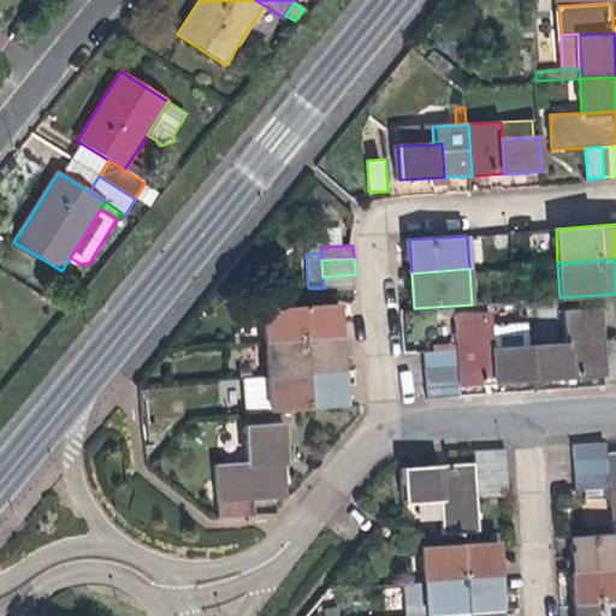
[(356,291),(355,274),(323,277),(324,288),(324,292),(356,291)]
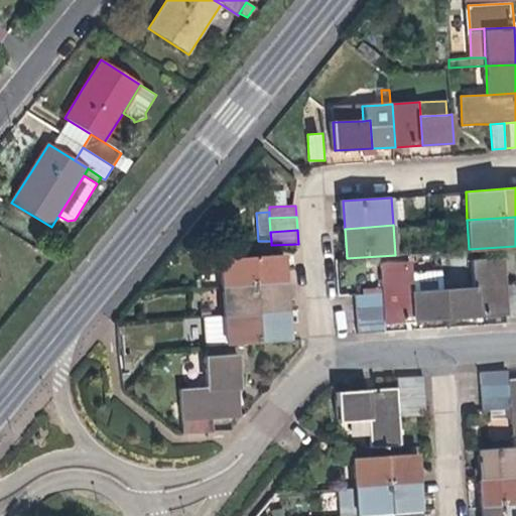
[(222,259),(224,287),(286,283),(285,270),(284,255),(222,259)]
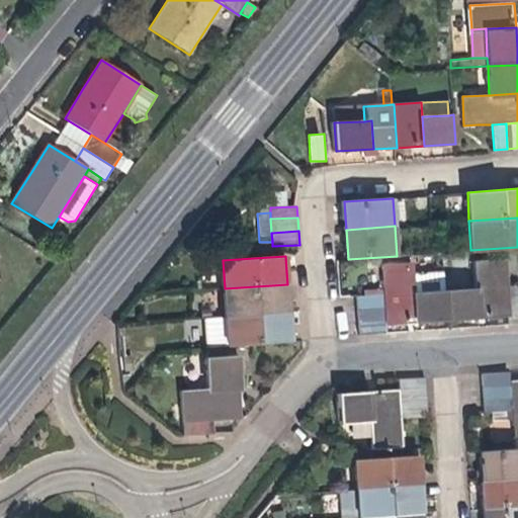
[(475,261),(477,288),(479,318),(491,317),(507,316),(506,311),(505,298),(505,286),(503,259),(475,261)]
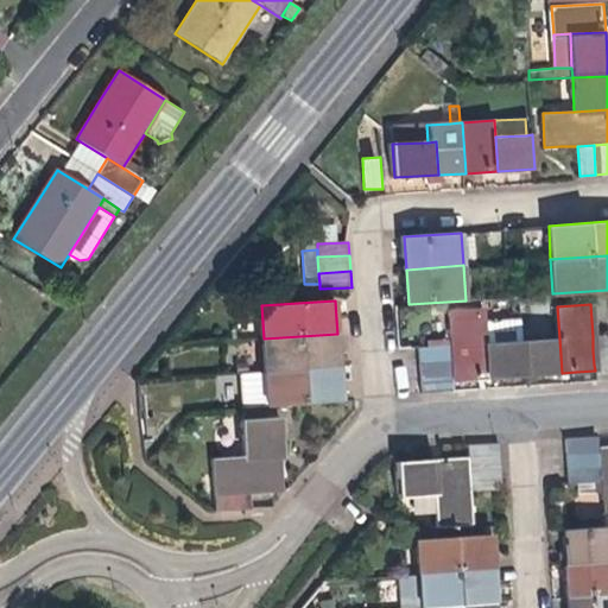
[(488,378),(486,343),(485,311),(449,314),(451,346),(453,359),(454,375),(454,380),(479,379),(488,378)]
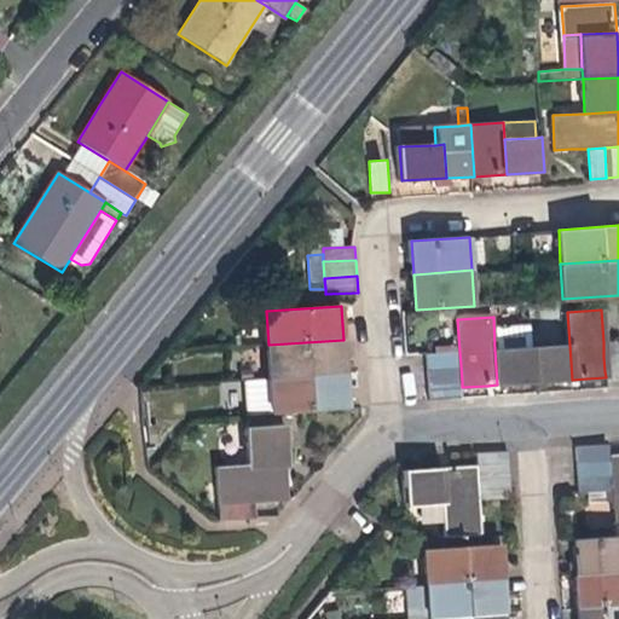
[(268,345),(270,379),(346,374),(345,357),(343,340),(268,345)]
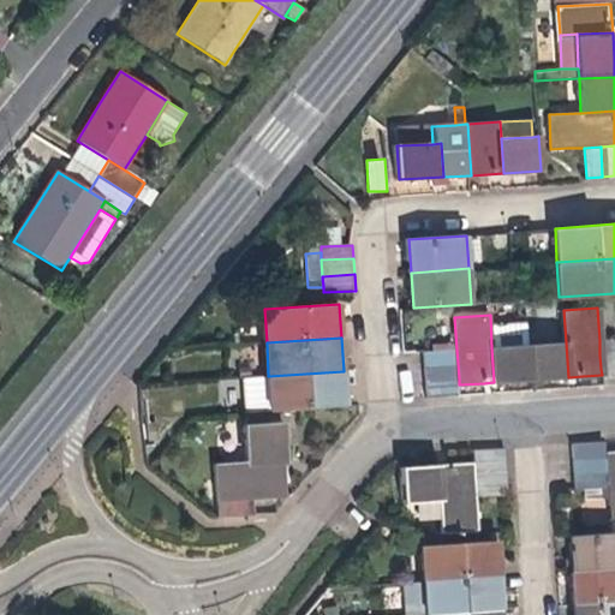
[(614,339),(599,340),(599,354),(614,353),(614,339)]
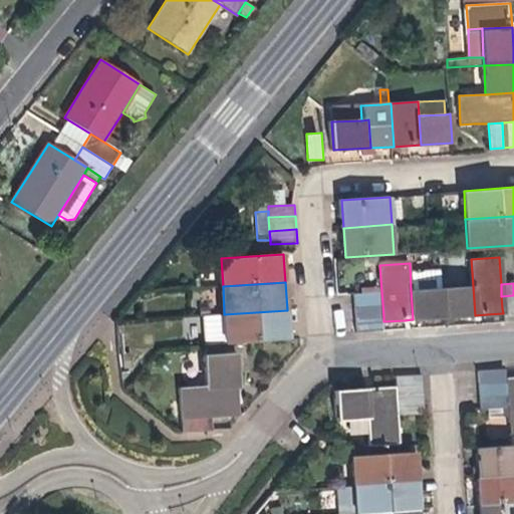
[(443,317),(475,315),(473,286),(441,288),(443,317)]
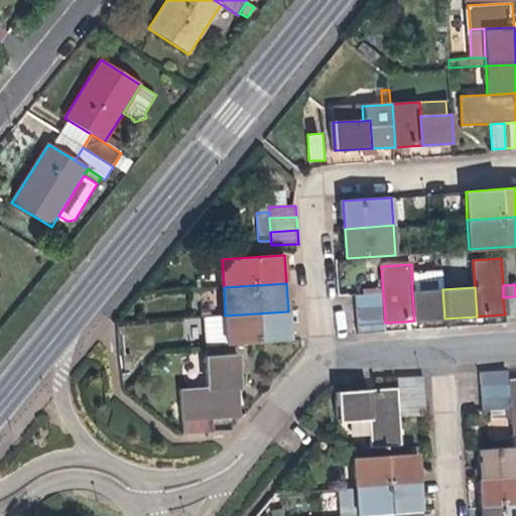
[(442,289),(412,291),(414,320),(444,318),(442,289)]
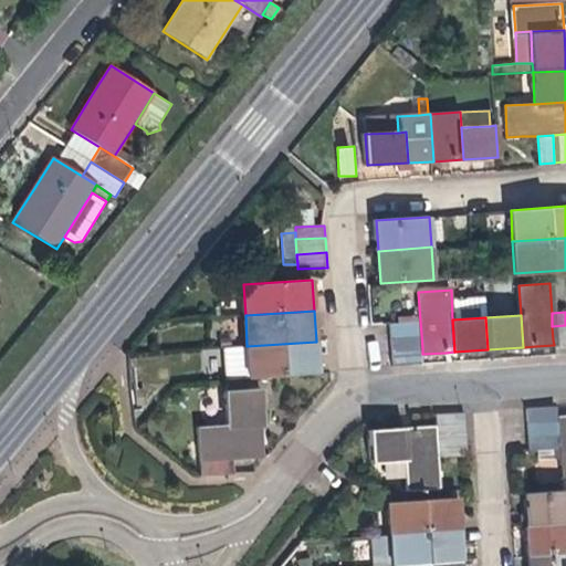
[(390,323),(391,336),(421,334),(420,322),(390,323)]
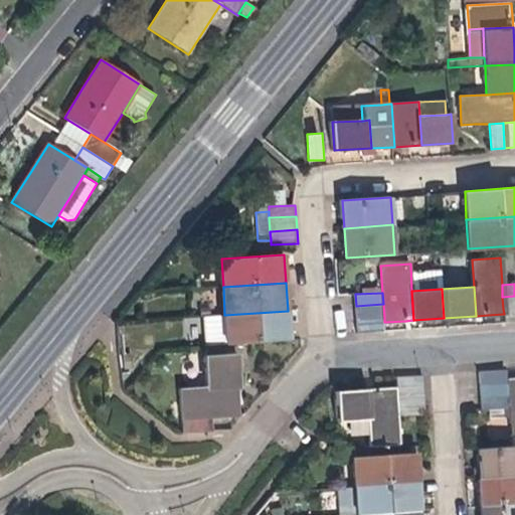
[(514,308),(514,296),(502,297),(503,309),(514,308)]
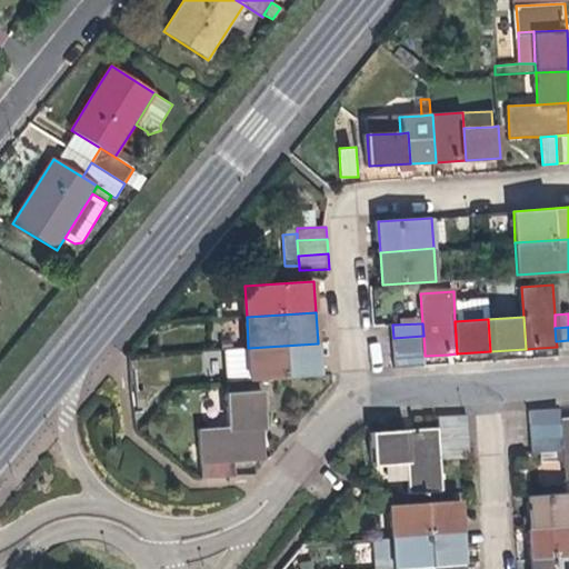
[(393,338),(395,353),(425,351),(423,336),(393,338)]
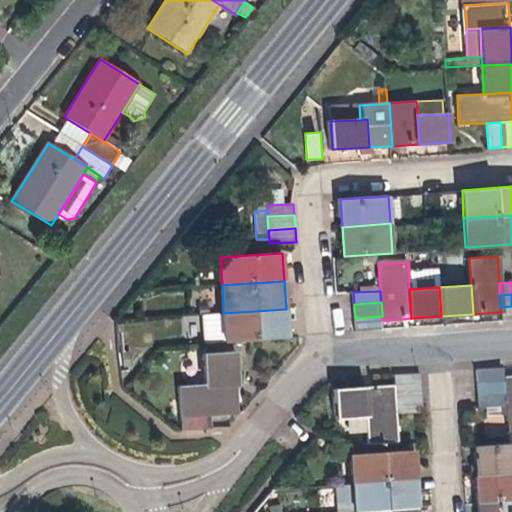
[(511,319),(511,306),(500,307),(501,312),(501,320),(511,319)]
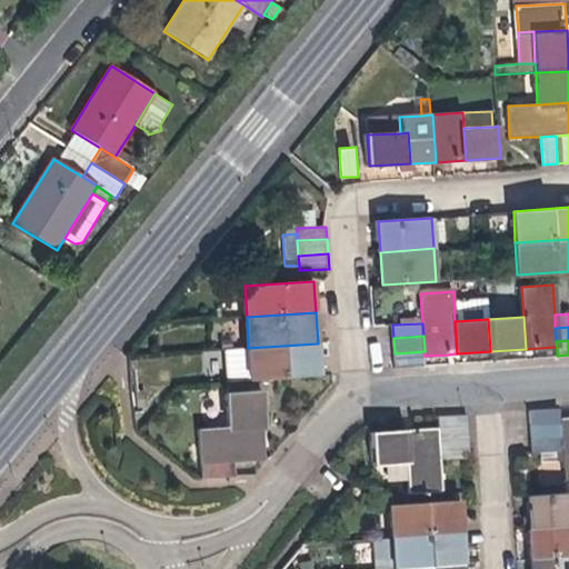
[(319,360),(318,343),(248,348),(250,380),(320,376),(319,360)]
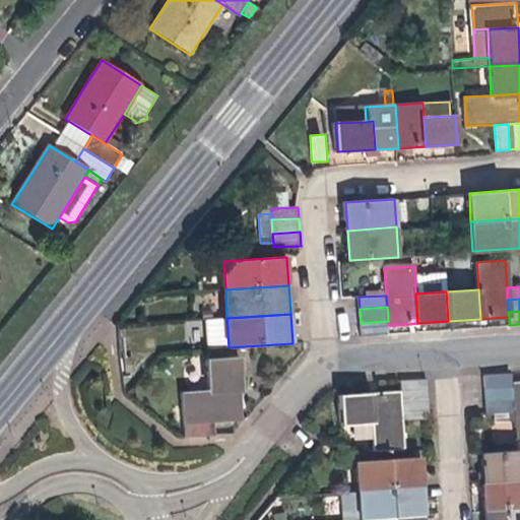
[(208,348),(229,347),(226,318),(206,320),(208,348)]
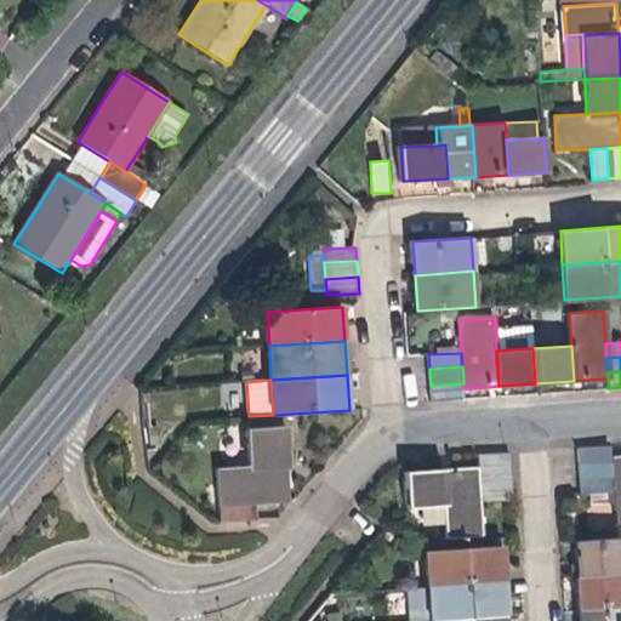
[(465,398),(463,388),(463,383),(431,386),(432,400),(465,398)]
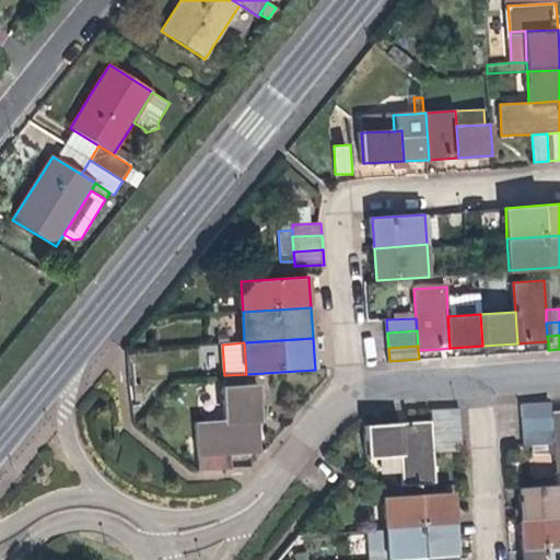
[(207,391),(220,389),(219,377),(207,377),(207,391)]
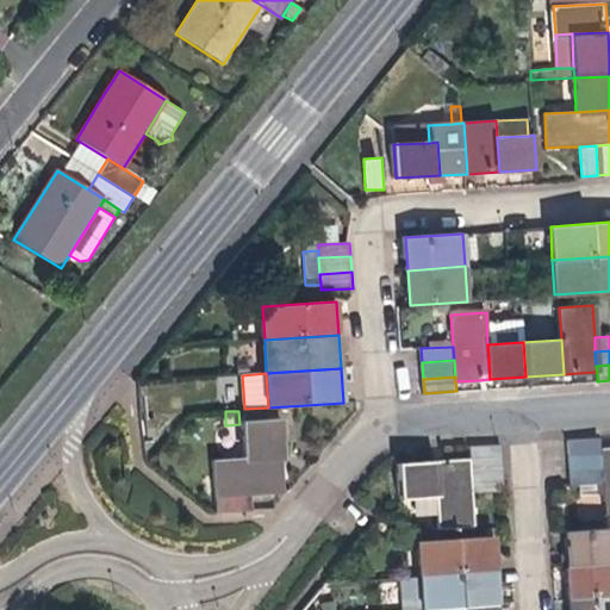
[(243,422),(246,458),(281,455),(279,419),(243,422)]
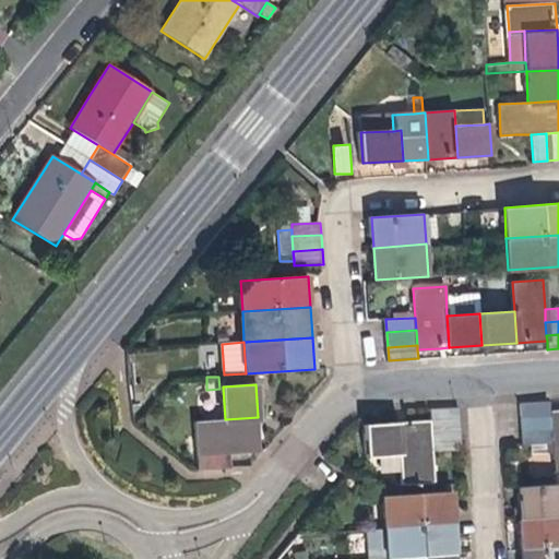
[(522,403),(522,418),(551,417),(551,412),(550,401),(522,403)]
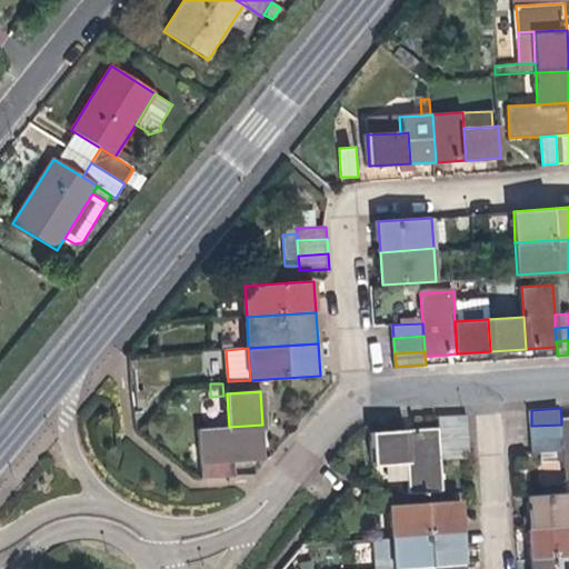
[(437,427),(437,430),(469,428),(468,416),(468,413),(436,416),(437,427)]
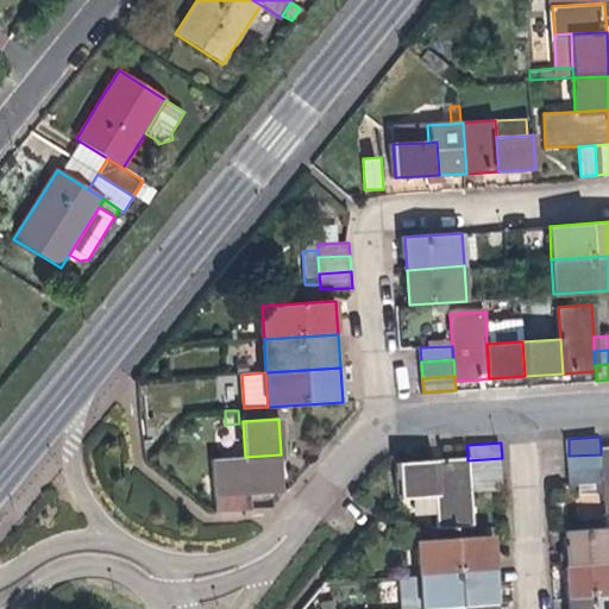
[(281,454),(245,457),(214,459),(217,495),(253,493),(283,490),(282,469),(281,454)]
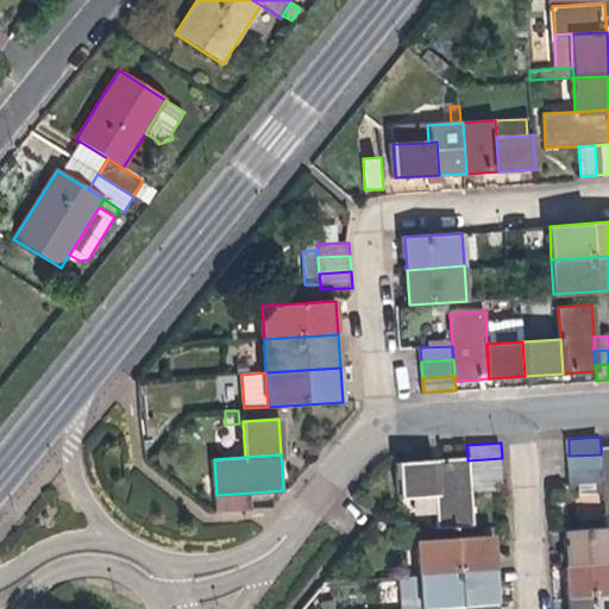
[(569,456),(570,471),(602,470),(601,454),(569,456)]
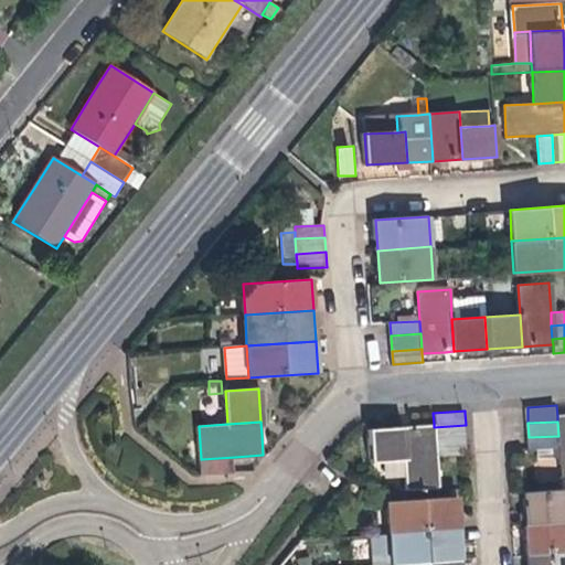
[(438,488),(436,458),(435,443),(434,427),(434,424),(408,426),(368,429),(370,461),(404,459),(406,490),(438,488)]
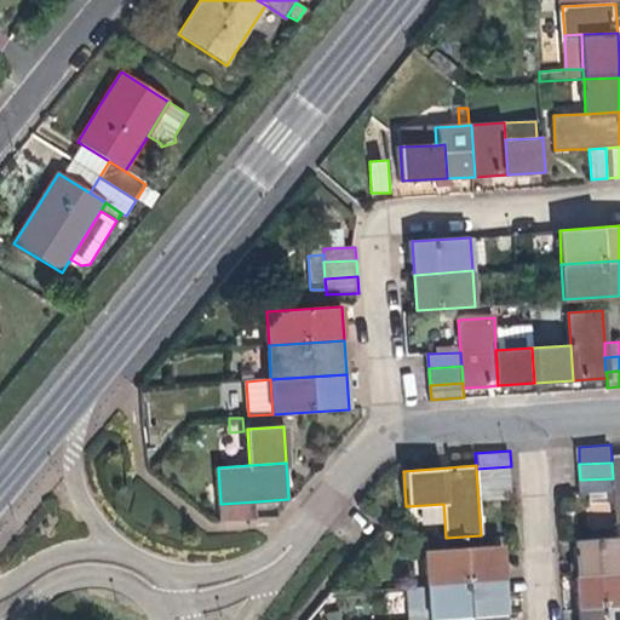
[(476,469),(477,486),(512,483),(511,466),(476,469)]
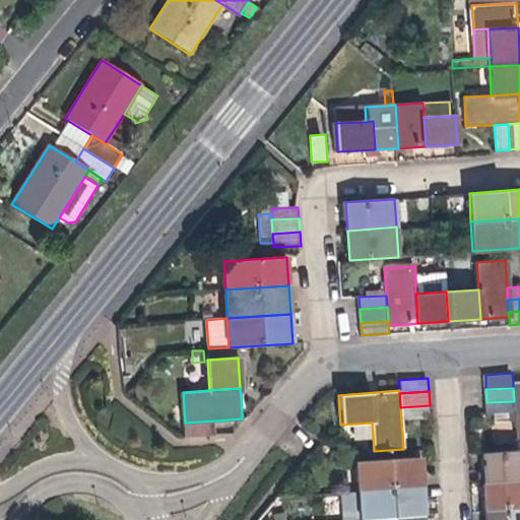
[(488,415),(515,414),(514,401),(486,402),(488,415)]
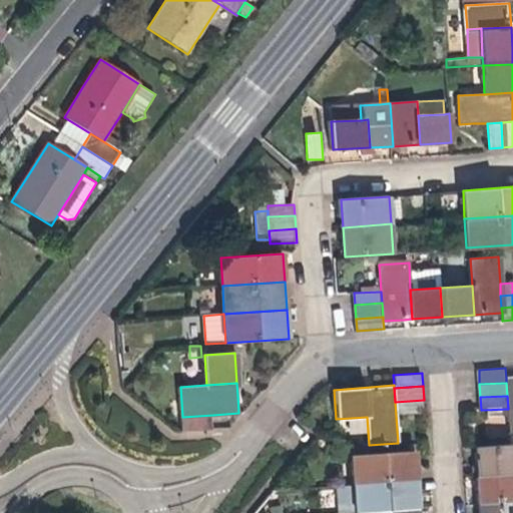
[(395,402),(396,416),(425,413),(424,400),(395,402)]
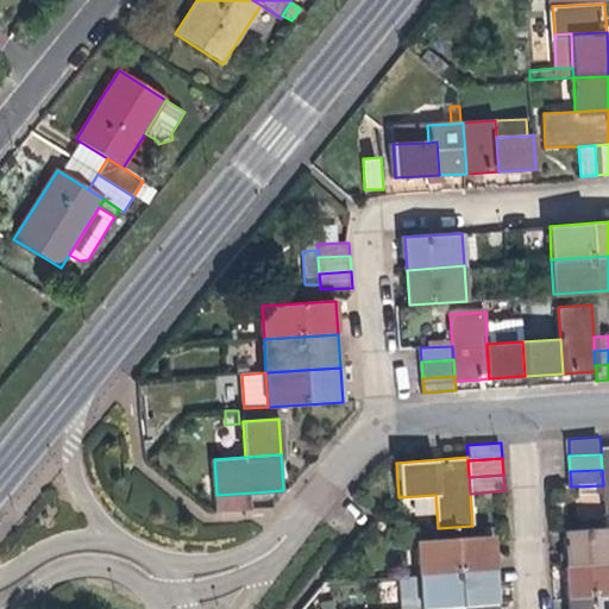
[(253,493),(217,495),(218,512),(255,508),(253,493)]
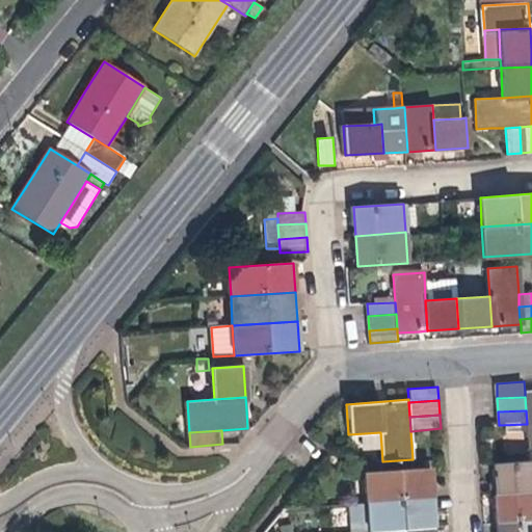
[(495,479),(496,493),(531,489),(531,460),(494,462),(495,479)]
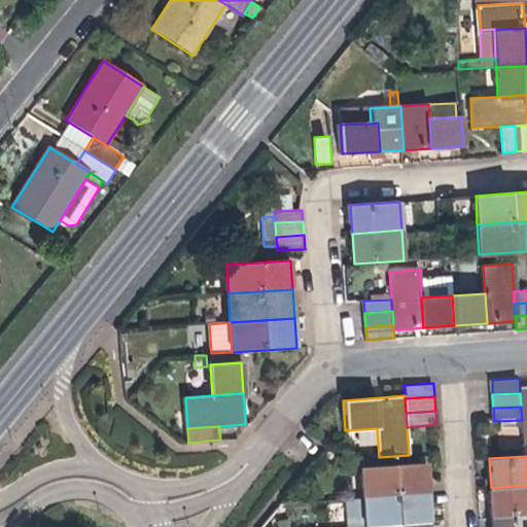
[(361,467),(363,497),(427,493),(427,482),(425,463),(361,467)]
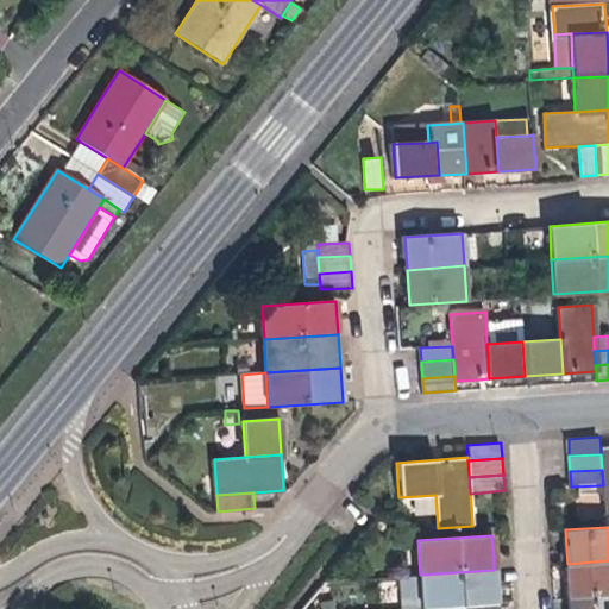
[(608,560),(567,564),(569,581),(570,596),(608,592),(608,560)]
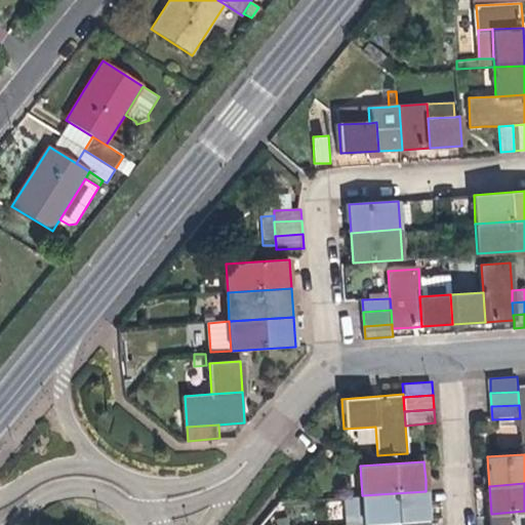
[(427,502),(426,491),(362,495),(363,523),(428,519),(427,502)]
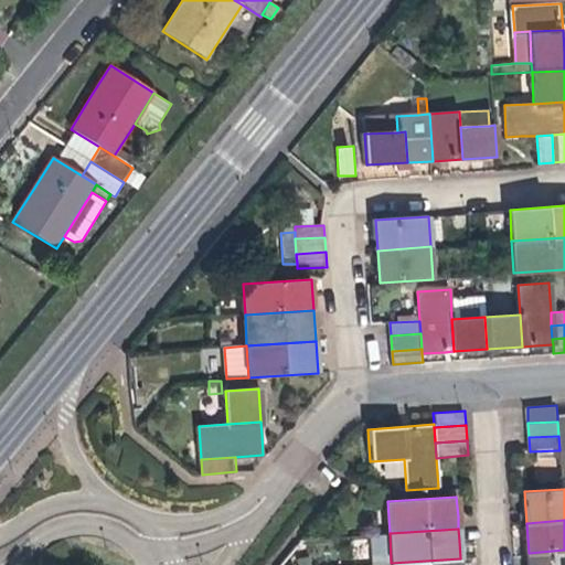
[(371,535),(372,564),(382,564),(391,564),(388,534),(371,535)]
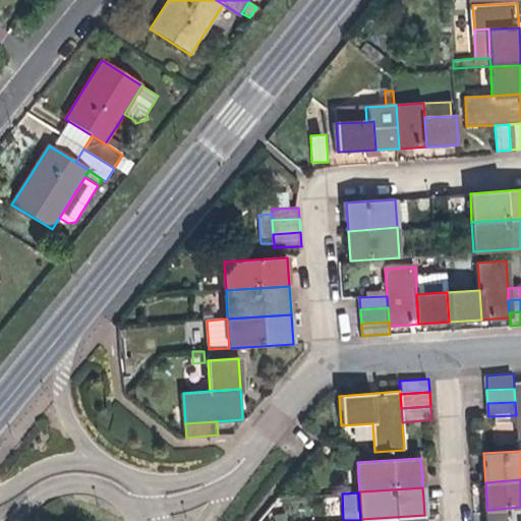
[(520,520),(520,507),(487,510),(487,520),(520,520)]
